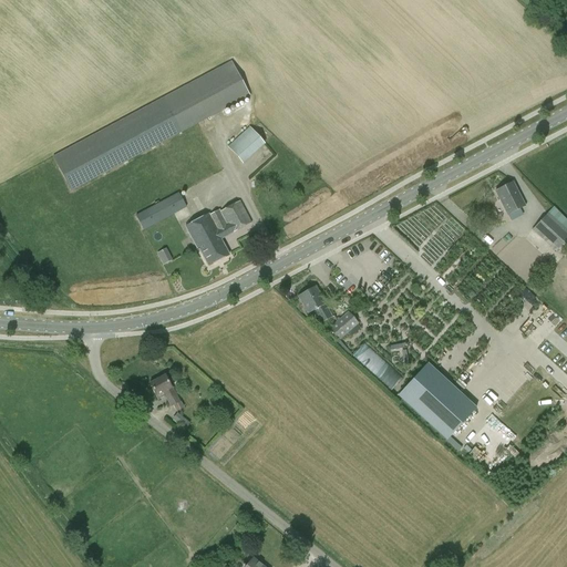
[(182,133),(166,102),(95,141),(111,171),(182,133)]
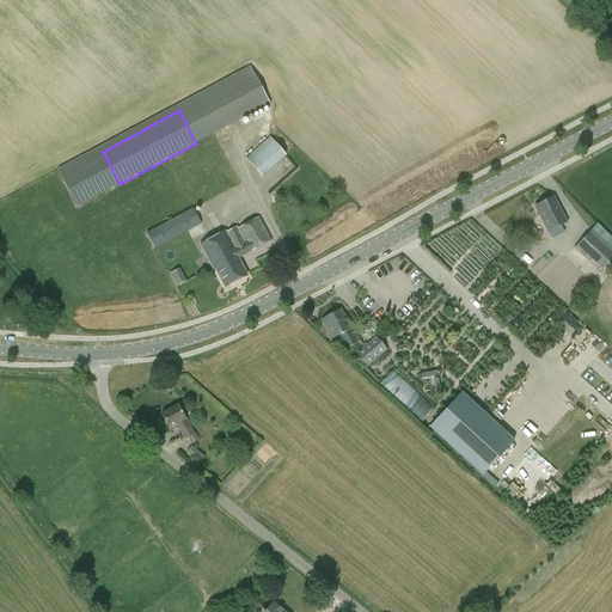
[(262,178),(286,155),(269,136),(245,159),(262,178)]
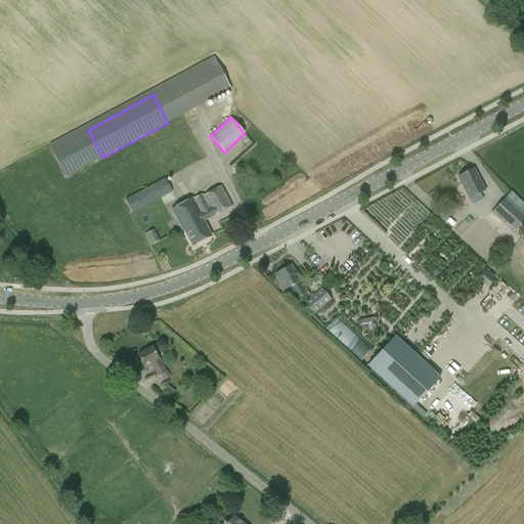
[(485,190),(474,169),(457,177),(468,199),(485,190)]
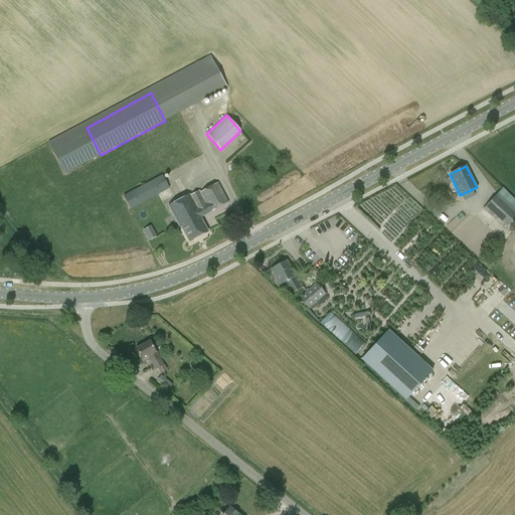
[(123,196),(130,209),(158,195),(169,189),(162,175),(123,196)]
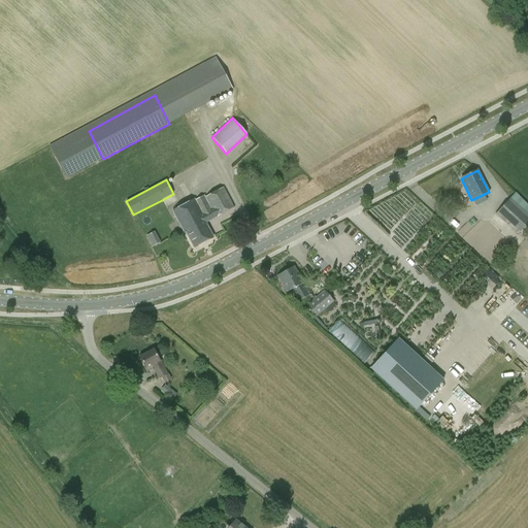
[(204,195),(194,200),(172,210),(183,231),(185,230),(194,248),(213,238),(206,223),(234,208),(224,188),(205,197),(204,195)]
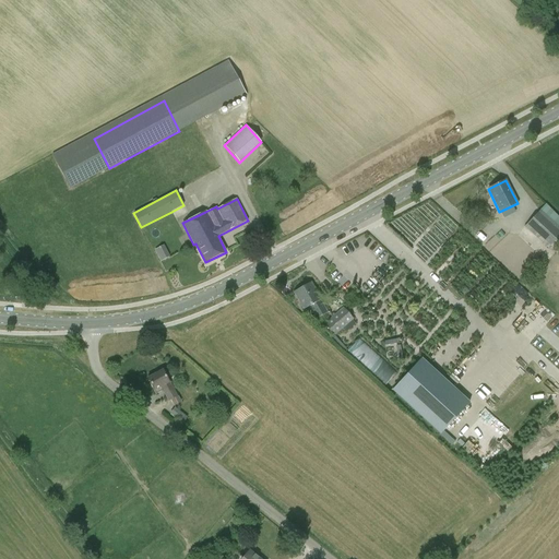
[(524,227),(548,250),(558,238),(558,226),(540,210),(524,227)]
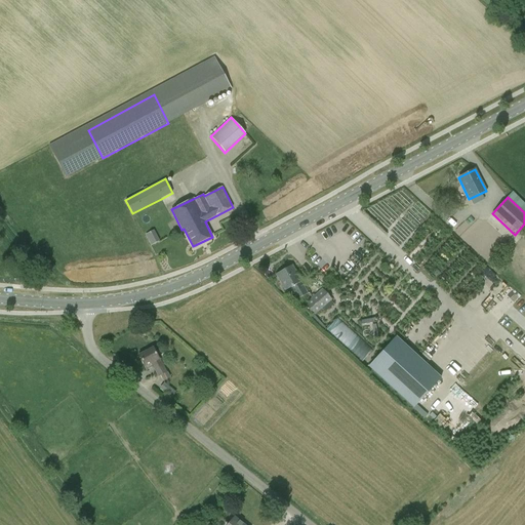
[(154,232),(147,235),(151,245),(158,243),(154,232)]
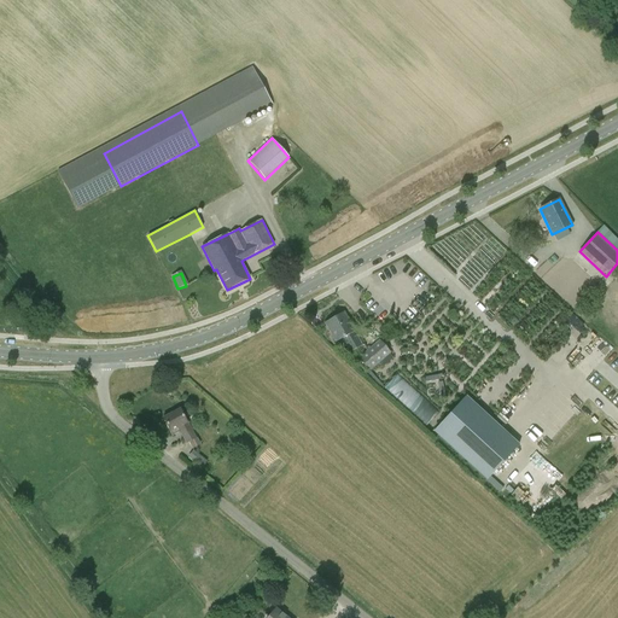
[(336,343),(342,339),(349,354),(362,345),(355,332),(344,312),(325,324),(336,343)]
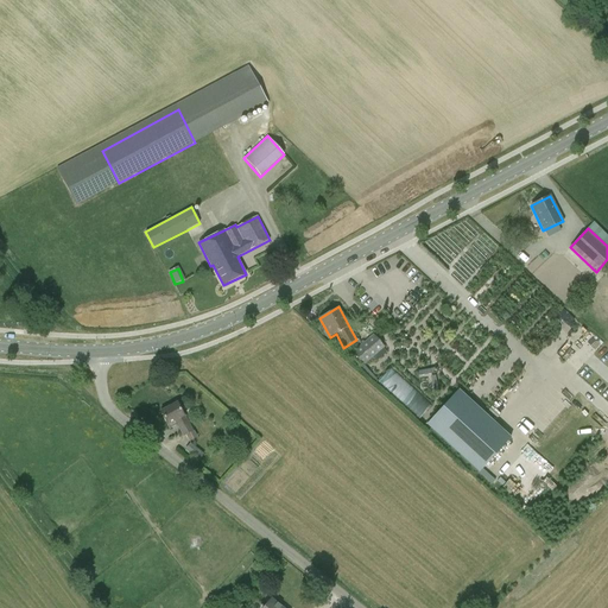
[(373,334),(352,353),(363,366),(385,347),(373,334)]
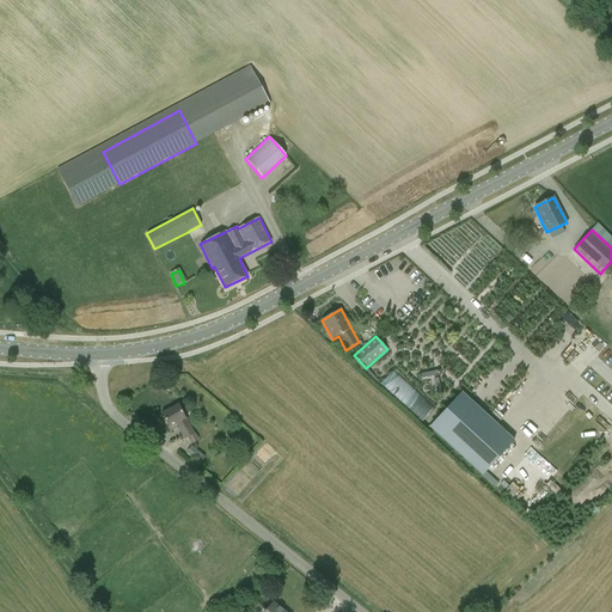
[(573,384),(568,389),(582,399),(586,395),(573,384)]
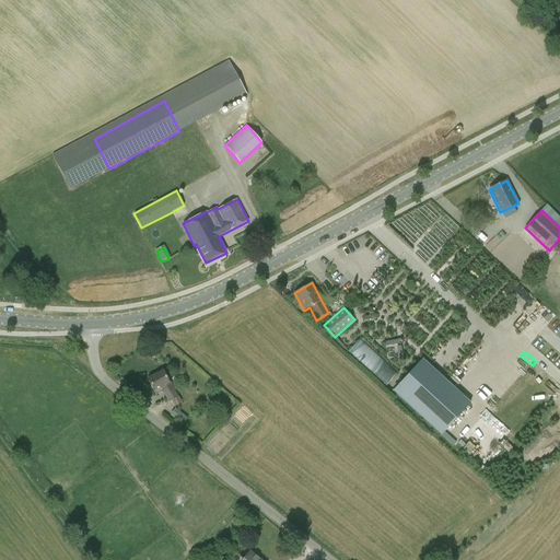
[(470,404),(422,360),(406,377),(393,391),(397,394),(441,435),(470,404)]
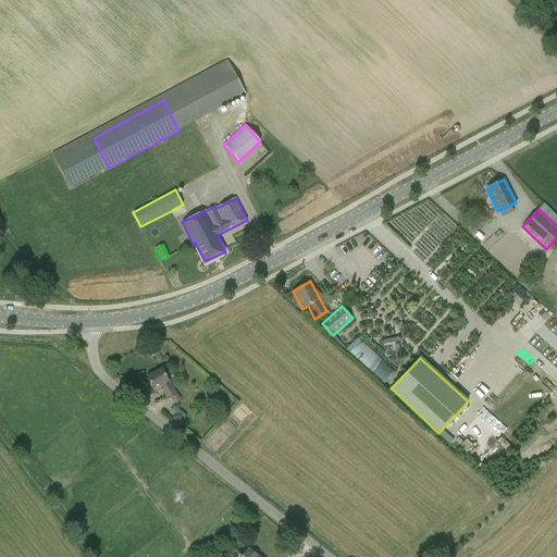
[(170,381),(169,381),(162,369),(147,376),(153,390),(156,393),(162,390),(166,400),(170,398),(173,405),(181,401),(177,395),(170,381)]
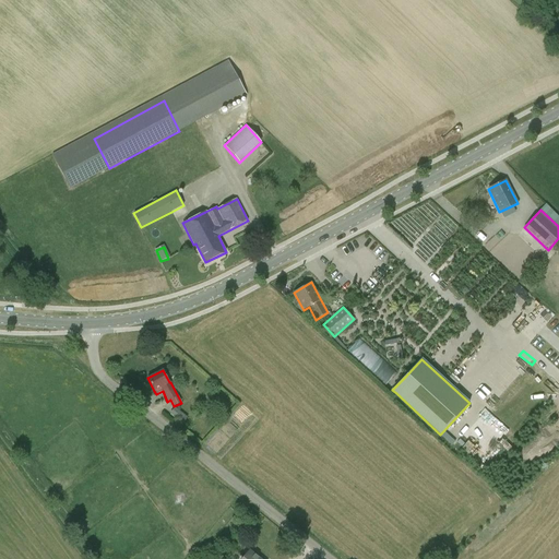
[(175,407),(170,413),(182,423),(187,417),(175,407)]
